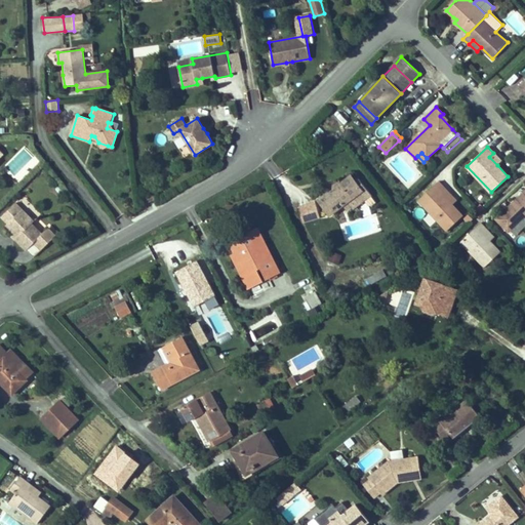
[(501,161),(493,153),(489,157),(497,165),(501,161)]
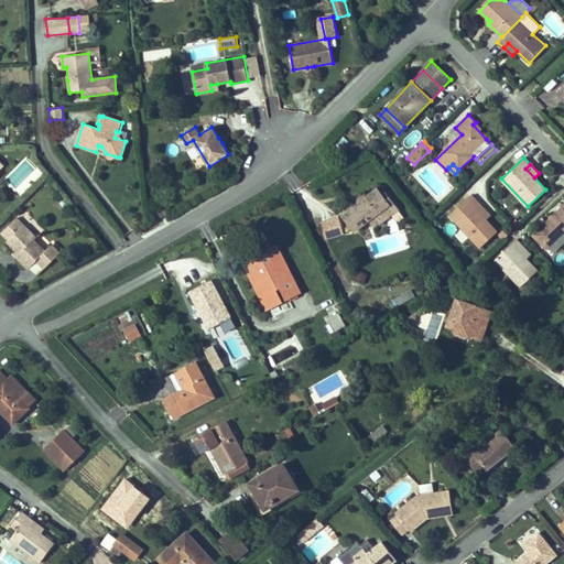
[(403,217),(394,206),(390,205),(382,195),(377,188),(361,199),(364,203),(357,207),(353,207),(342,215),(355,231),(370,220),(373,225),(378,221),(380,225),(392,216),(396,220),(399,221),(403,217)]
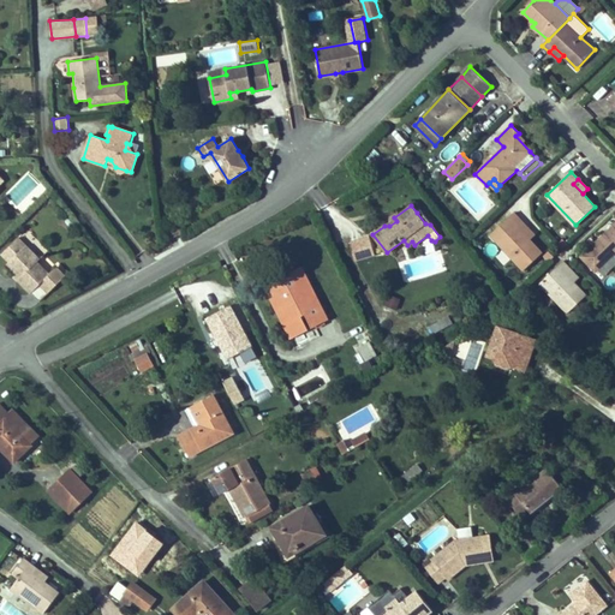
[(430,225),(421,210),(417,213),(425,224),(430,225)]
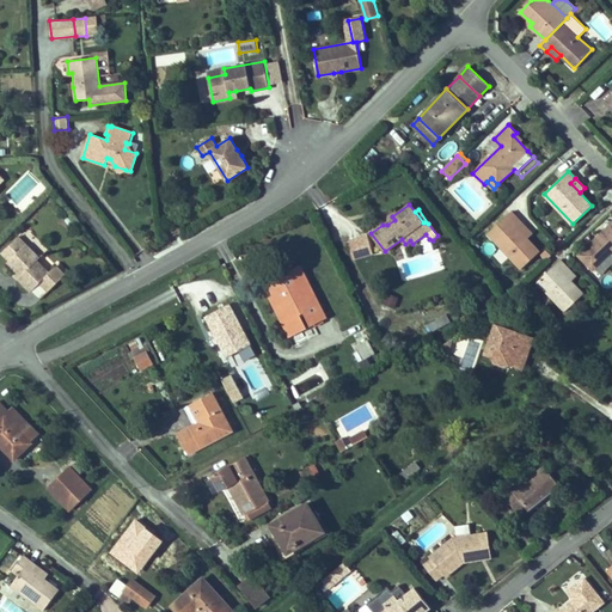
[(527,238),(518,228),(524,224),(512,212),(488,233),(521,269),(539,252),(527,238)]
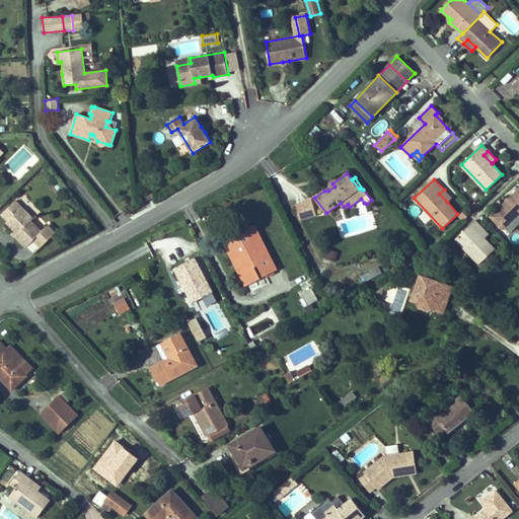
[(518,189),(491,216),(503,229),(518,214),(517,212),(518,209),(518,189)]
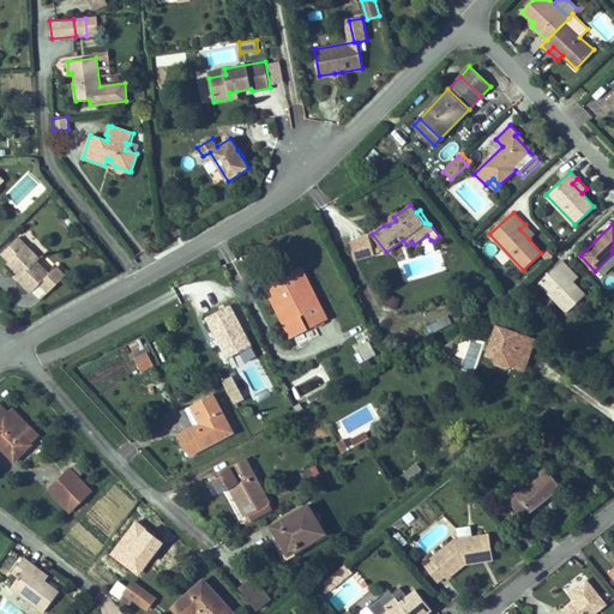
[(534,235),(525,224),(519,229),(529,239),(534,235)]
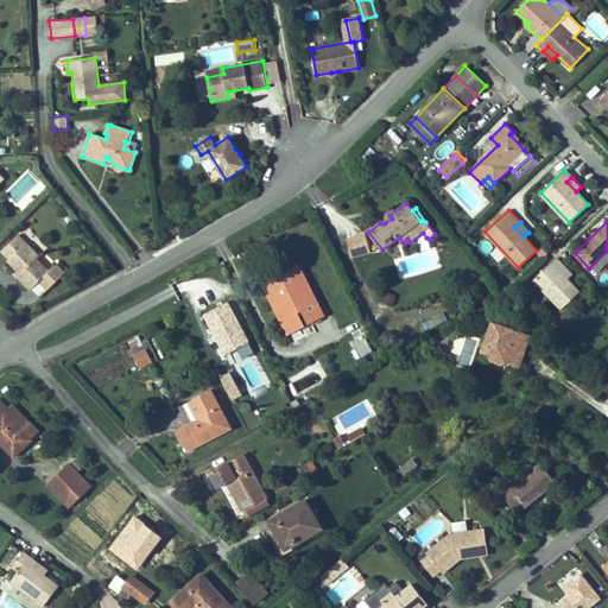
[(49,271),(37,259),(39,257),(18,235),(1,251),(10,259),(7,261),(17,270),(20,274),(18,277),(31,290),(39,280),(48,290),(64,273),(56,264),(49,271)]
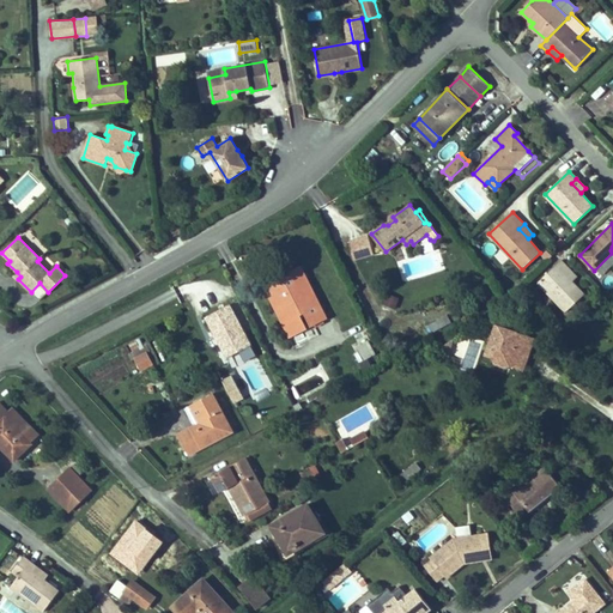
[(368,237),(350,242),(354,259),(372,254),(368,237)]
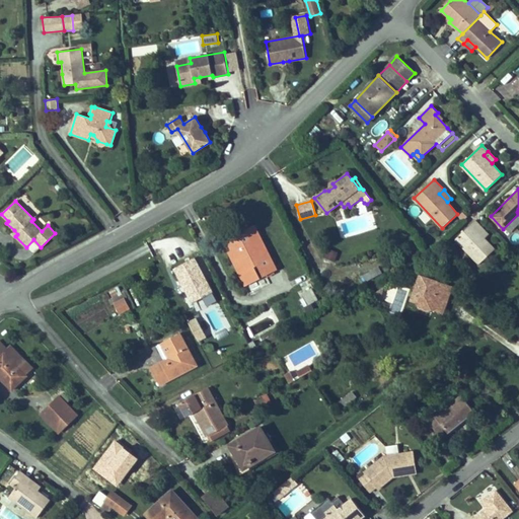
[(484,238),(475,230),(480,225),(475,220),(455,239),(479,264),(495,249),(484,238)]
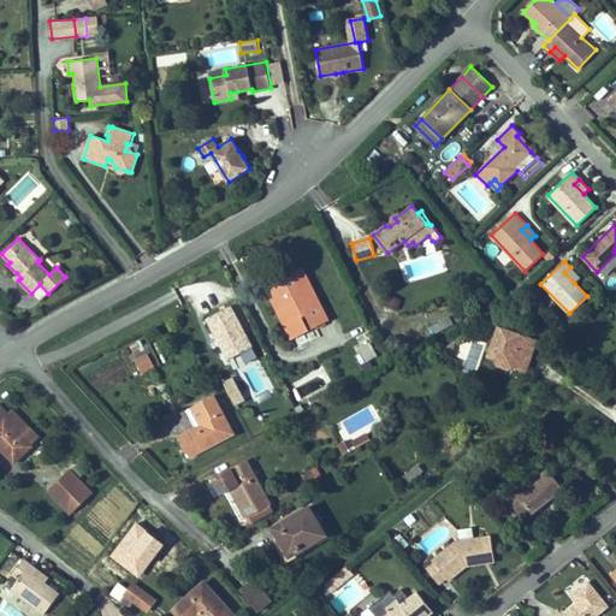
[(580,277),(570,267),(564,273),(574,283),(580,277)]
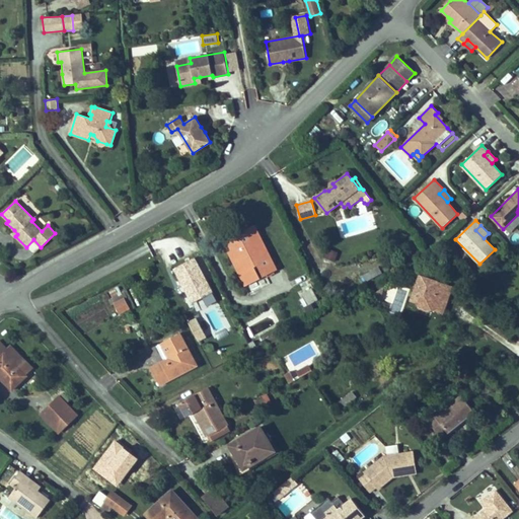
[(275,269),(254,227),(228,240),(234,251),(230,253),(245,283),(258,277),(254,269),(252,266),(258,263),(260,266),(264,274),(275,269)]
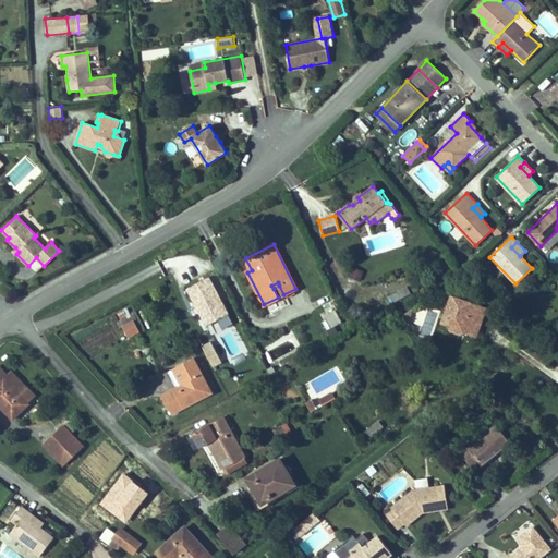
[(348,277),(360,281),(363,270),(351,267),(348,277)]
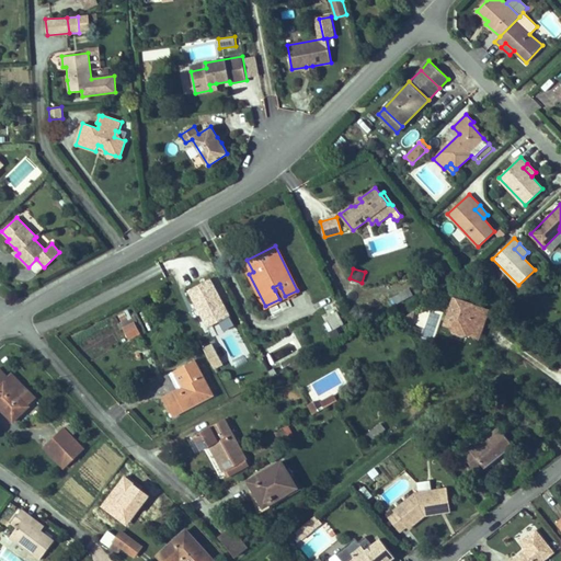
[(230,316),(210,278),(189,290),(208,328),(230,316)]
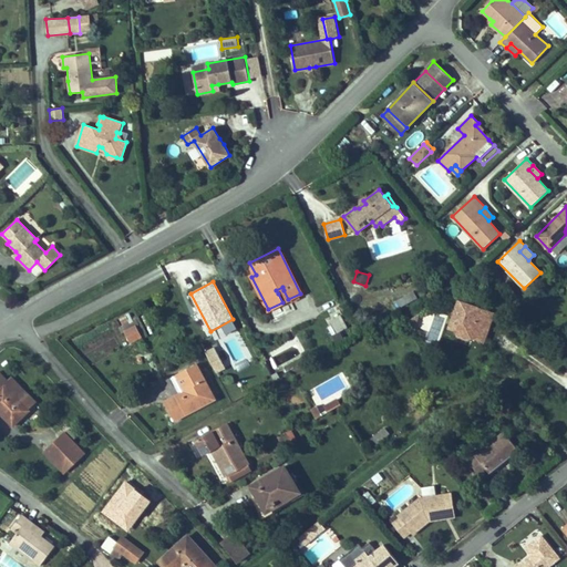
[(400,308),(418,298),(414,291),(397,300),(400,308)]
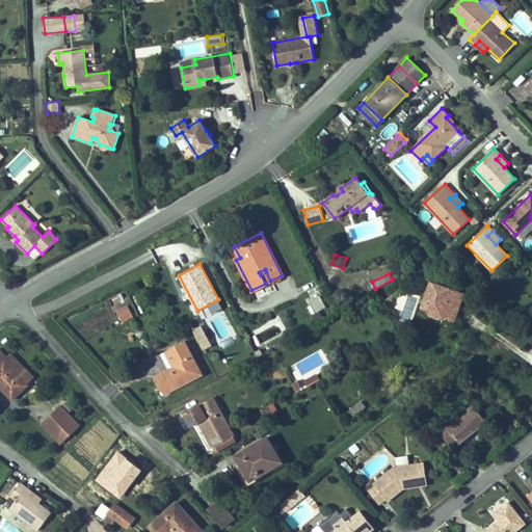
[(455,302),(459,292),(435,284),(433,289),(429,287),(422,308),(427,310),(429,315),(440,318),(445,315),(454,318),(459,304),(455,302)]
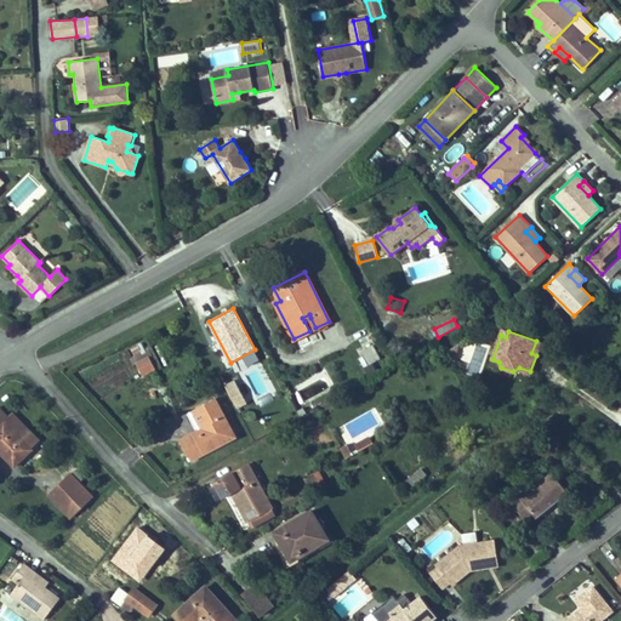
[(468,363),(466,372),(480,376),(489,347),(463,340),(457,360),(468,363)]
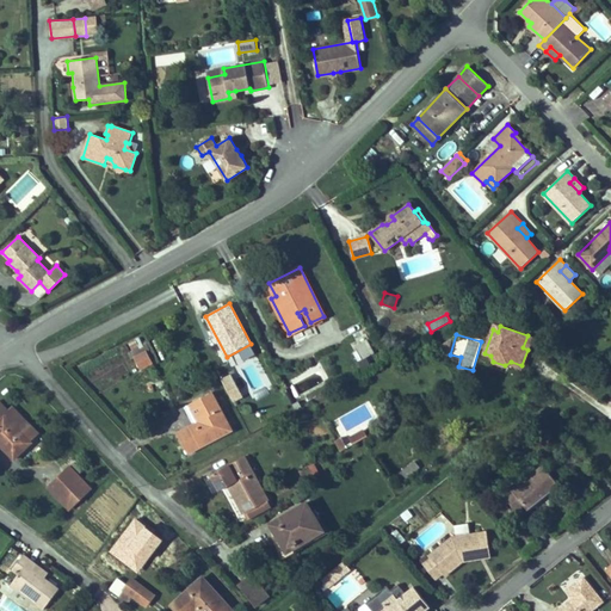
[(374,352),(366,339),(355,346),(362,359),(374,352)]
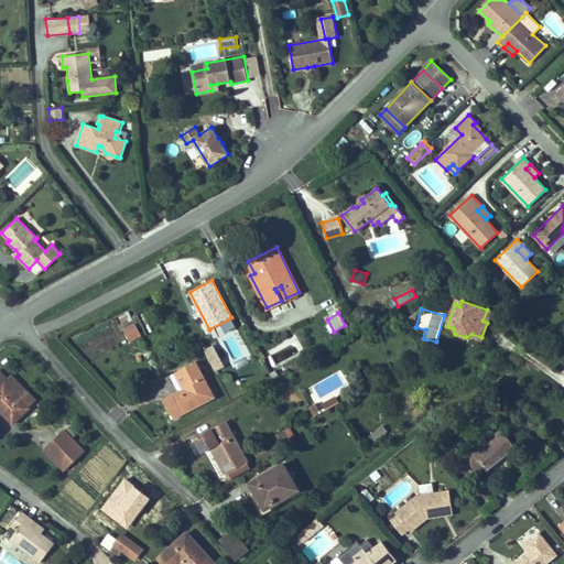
[(411,332),(416,313),(405,320),(411,332)]
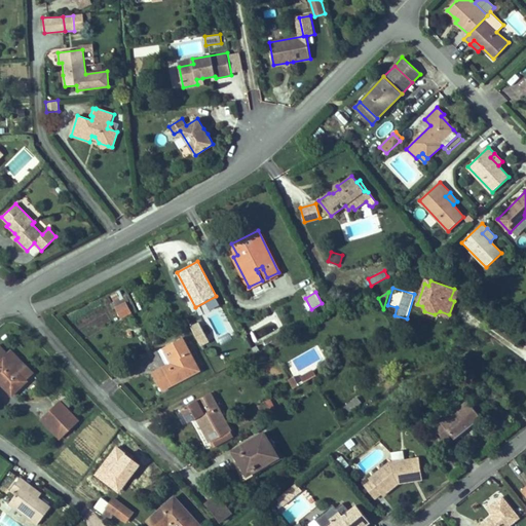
[(126,302),(128,301),(126,297),(111,305),(113,309),(116,308),(126,302)]
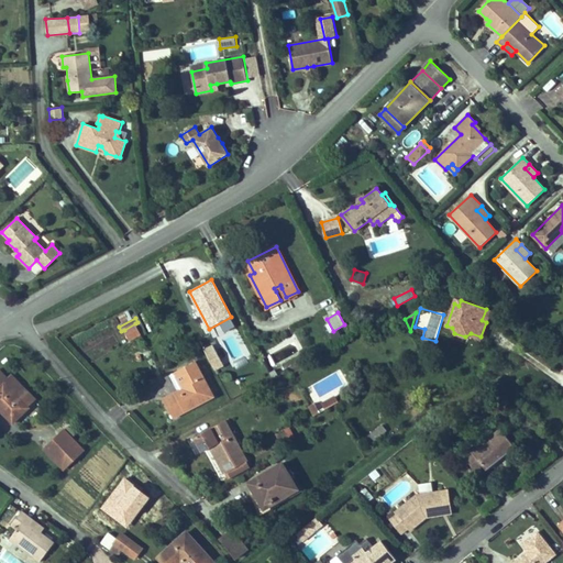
[(141,333),(135,323),(124,330),(130,340),(141,333)]
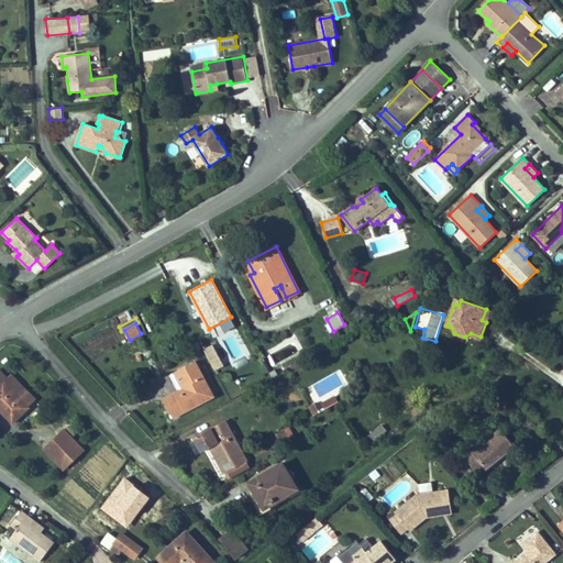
[(266,353),(275,367),(301,352),(293,338),(266,353)]
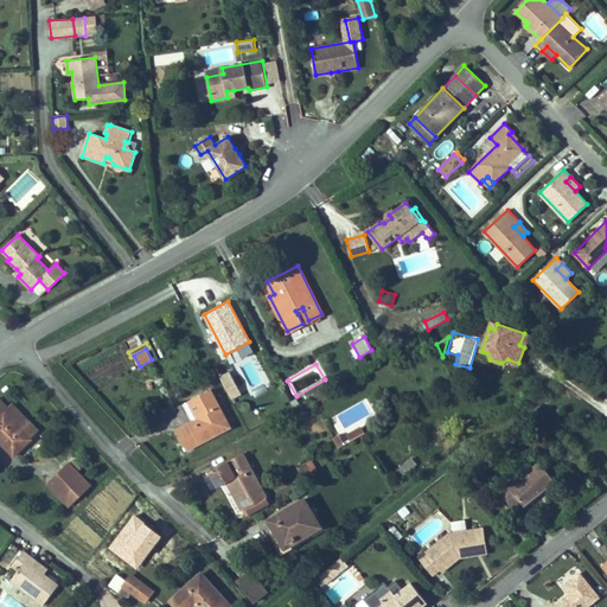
[(240,394),(235,384),(228,388),(232,397),(240,394)]
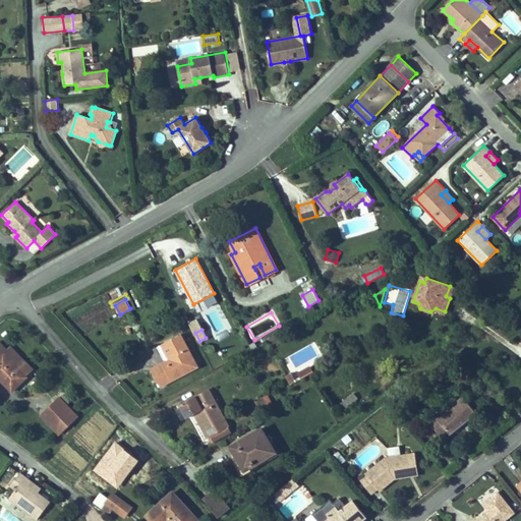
[(161,387),(198,367),(181,334),(167,342),(175,356),(168,360),(151,368),(161,387)]
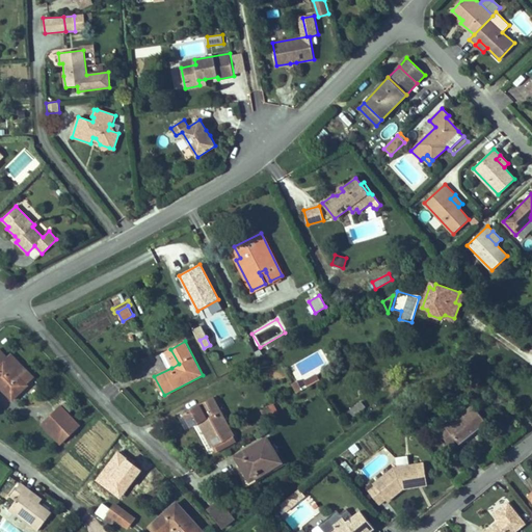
[(179,364),(170,349),(163,352),(171,368),(179,364)]
